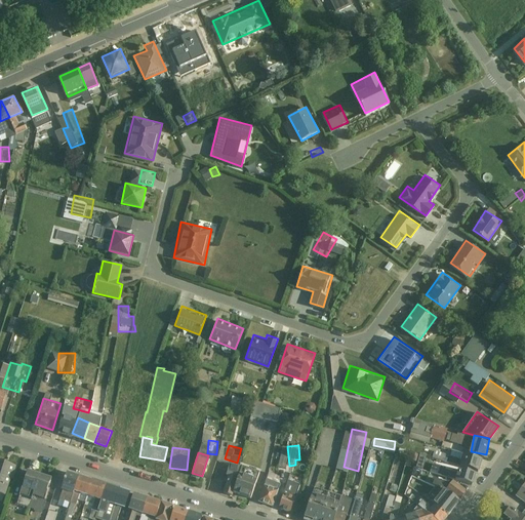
[(459,465),(478,470),(482,457),(462,452),(459,465)]
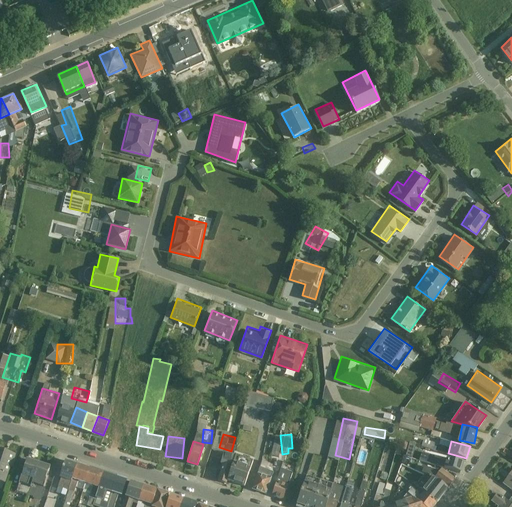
[(0,458),(0,478),(5,481),(15,452),(4,448),(0,458)]
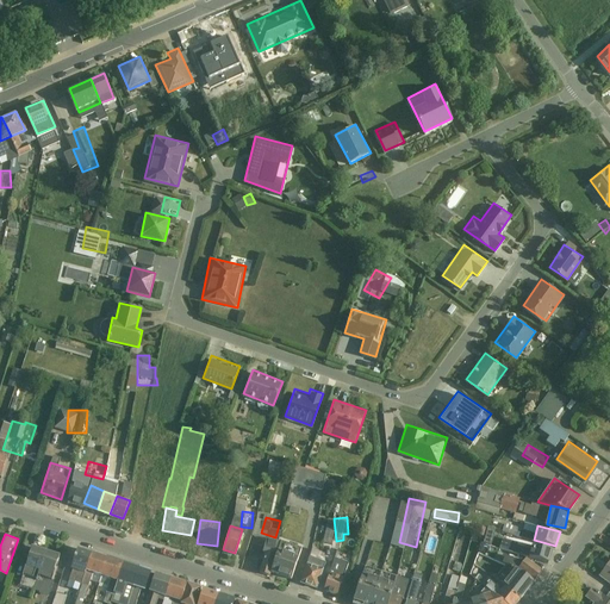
[(269,573),(271,570),(281,541),(267,536),(262,549),(265,550),(259,570),(269,573)]
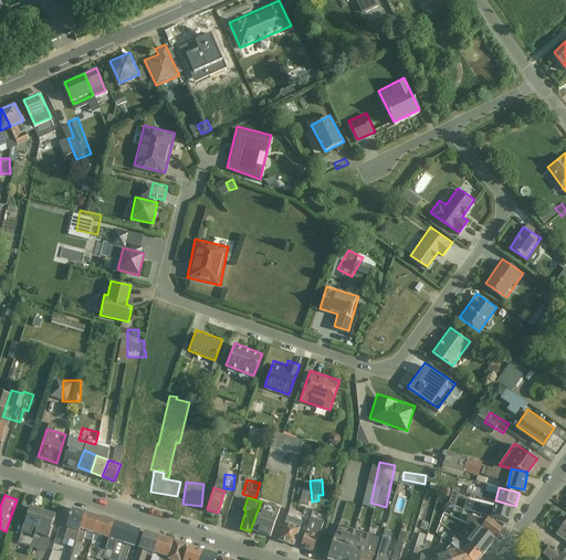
[(251,528),(271,535),(280,508),(261,502),(251,528)]
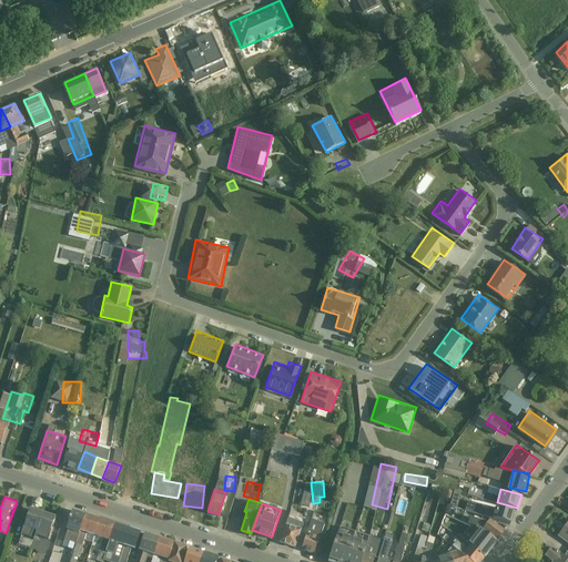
[(493,517),(510,522),(515,510),(496,504),(493,517)]
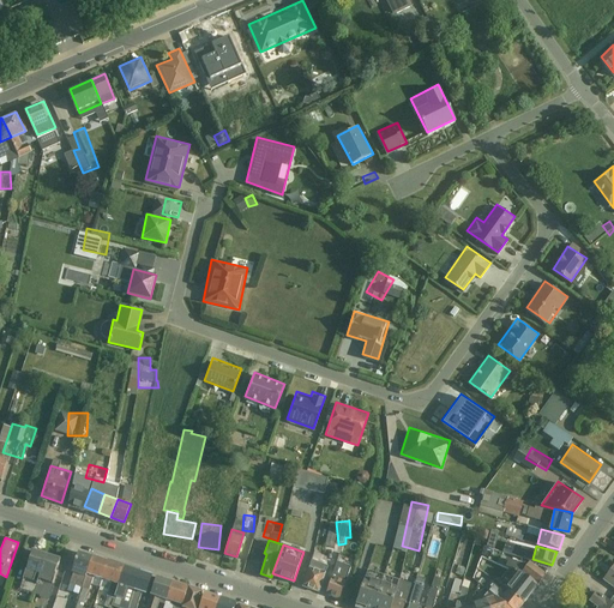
[(72,566),(85,571),(92,552),(78,547),(72,566)]
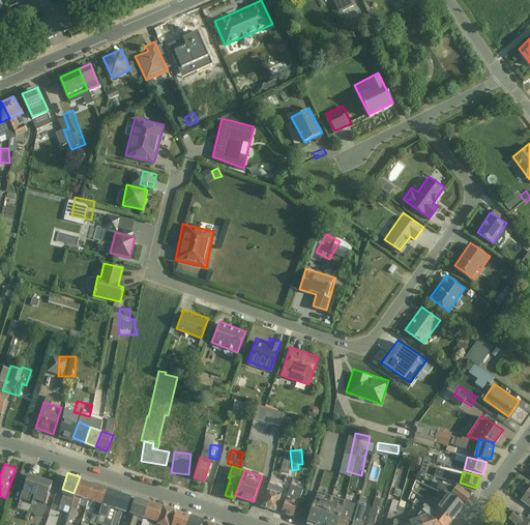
[(33,496),(39,477),(28,473),(22,492),(33,496)]
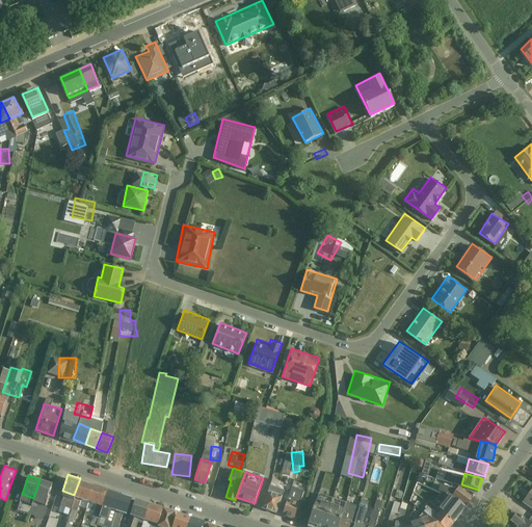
[(88,500),(95,483),(80,478),(74,495),(88,500)]
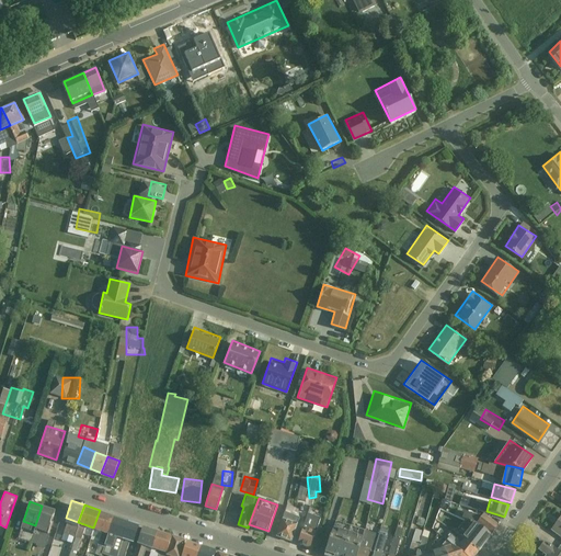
[(35,525),(48,530),(55,510),(42,506),(35,525)]
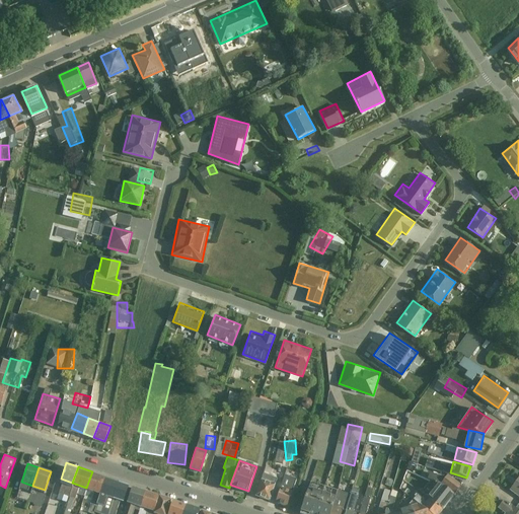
[(86,488),(100,493),(105,475),(92,471),(86,488)]
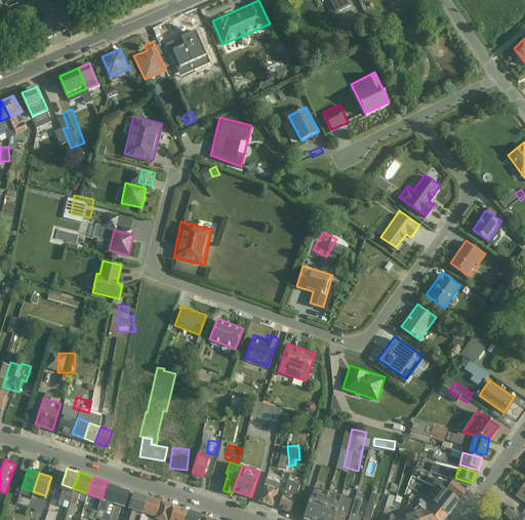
[(258,500),(273,504),(281,482),(266,477),(258,500)]
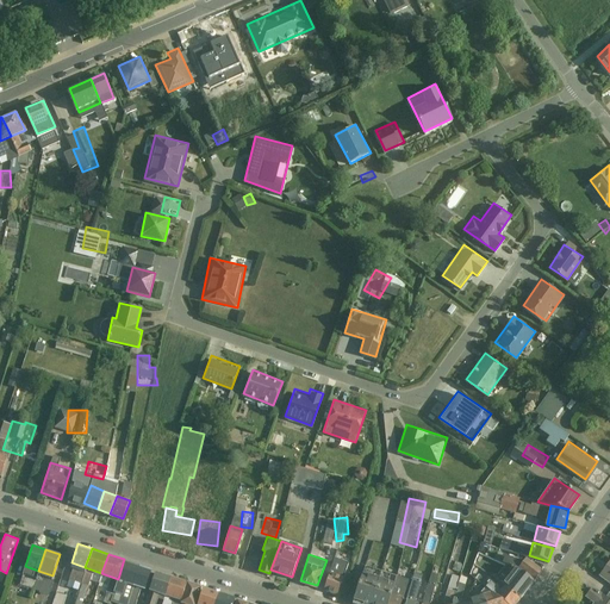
[(534,580),(542,568),(526,556),(517,567),(534,580)]
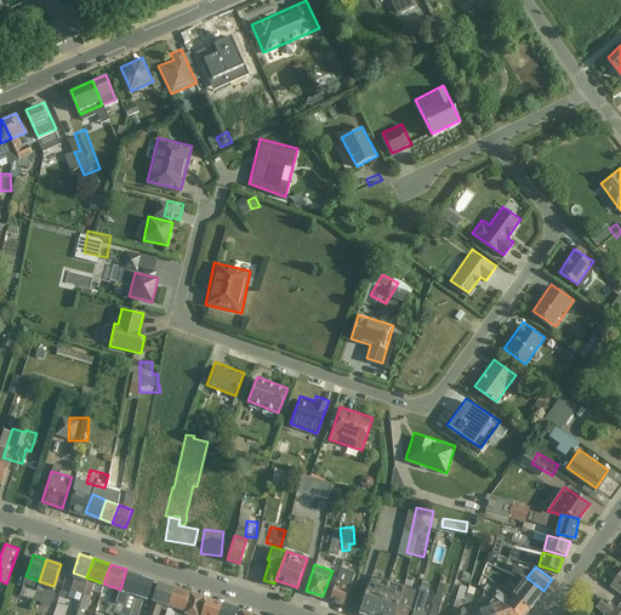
[(620,590),(620,567),(610,582),(620,590)]
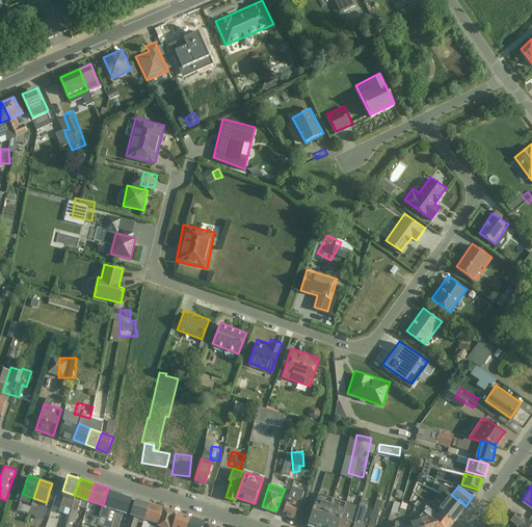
[(116,509),(122,493),(108,488),(103,505),(116,509)]
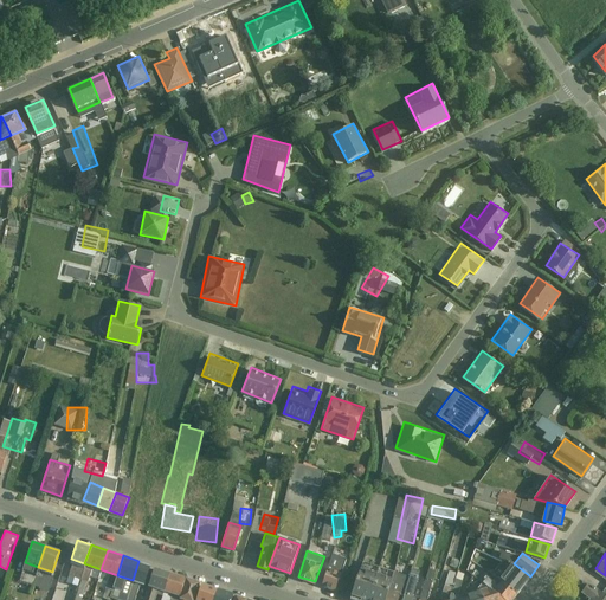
[(321,585),(335,589),(345,560),(336,557),(334,567),(327,565),(321,585)]
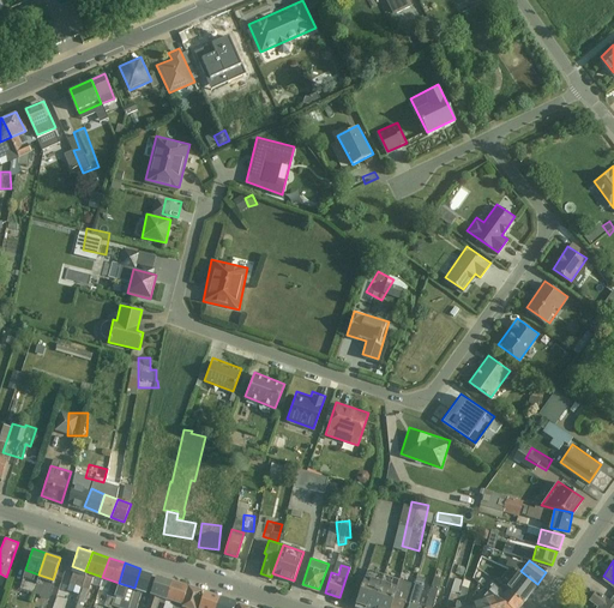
[(134,588),(146,593),(154,573),(140,569),(134,588)]
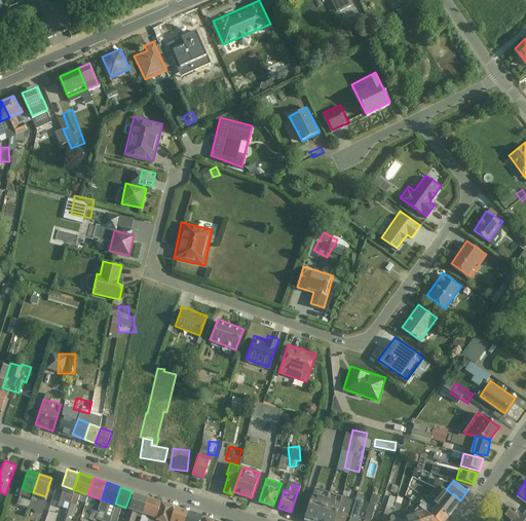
[(366,488),(360,512),(367,514),(374,491),(366,488)]
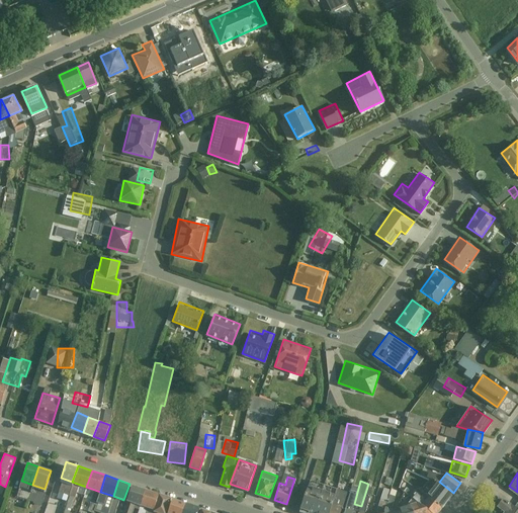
[(453,493),(439,482),(429,497),(443,507),(453,493)]
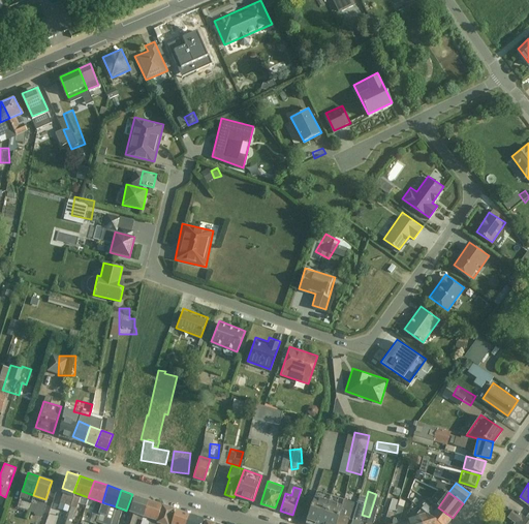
[(129,510),(144,516),(150,500),(135,494),(129,510)]
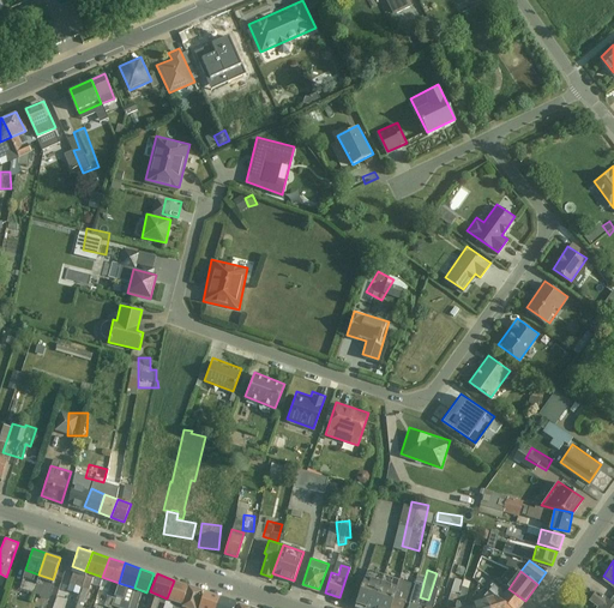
[(435,603),(445,606),(452,577),(443,575),(435,603)]
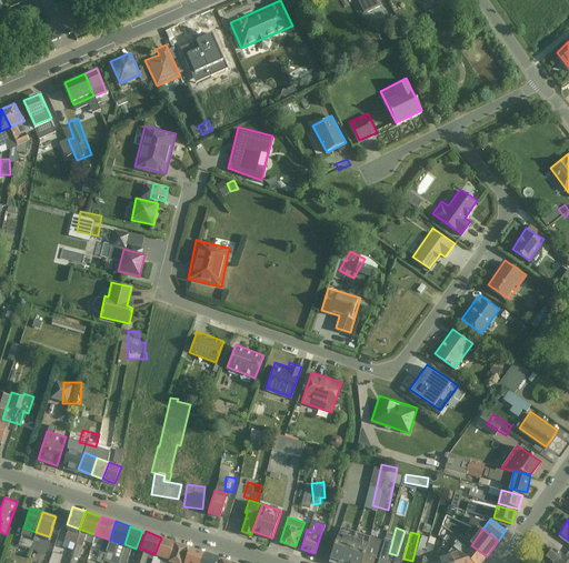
[(429,532),(426,550),(433,551),(438,534),(429,532)]
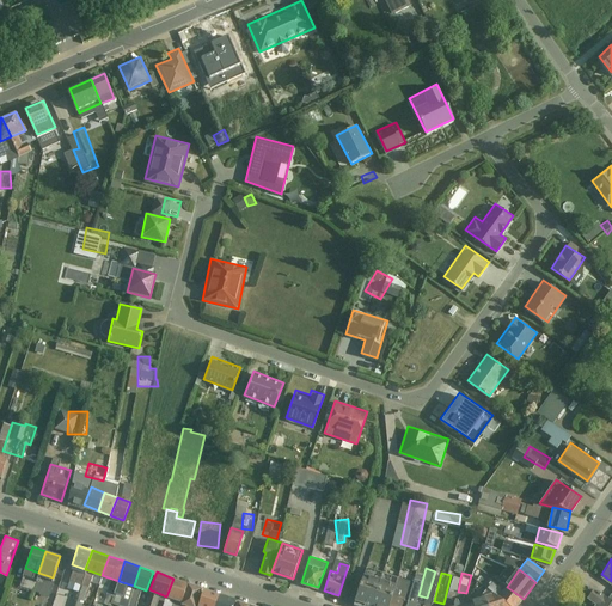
[(181,601),(188,583),(173,579),(166,597),(181,601)]
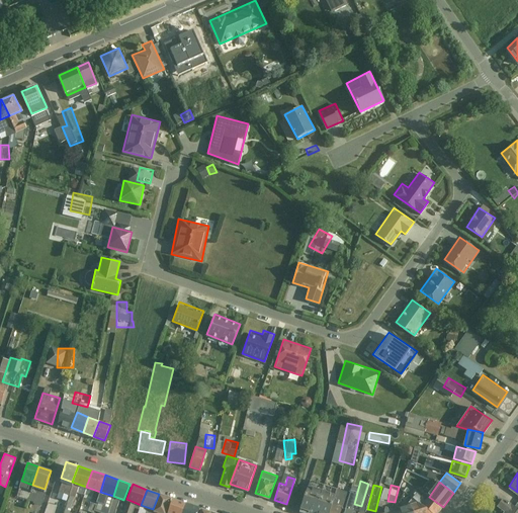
[(299,511),(305,512),(315,512),(320,497),(306,492),(299,511)]
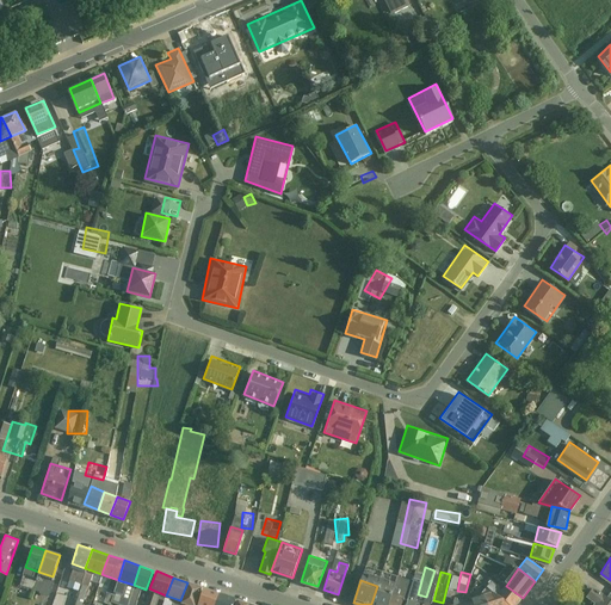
[(180,600),(191,604),(195,604),(202,588),(187,582),(180,600)]
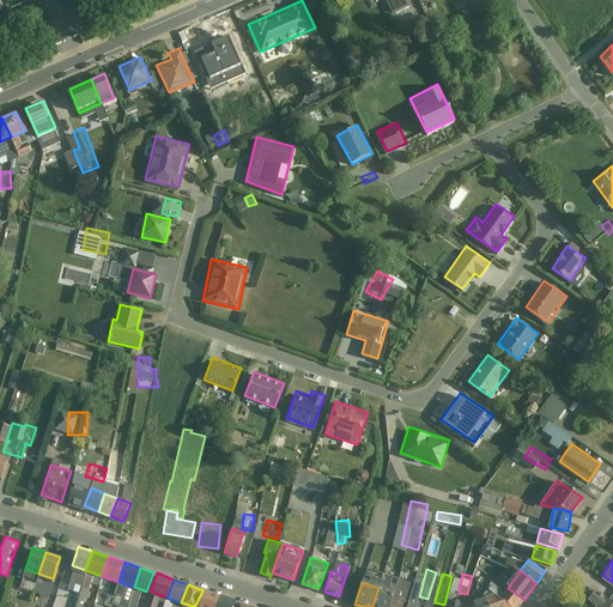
[(612,606),(612,599),(595,587),(588,598),(596,604),(593,606),(612,606)]
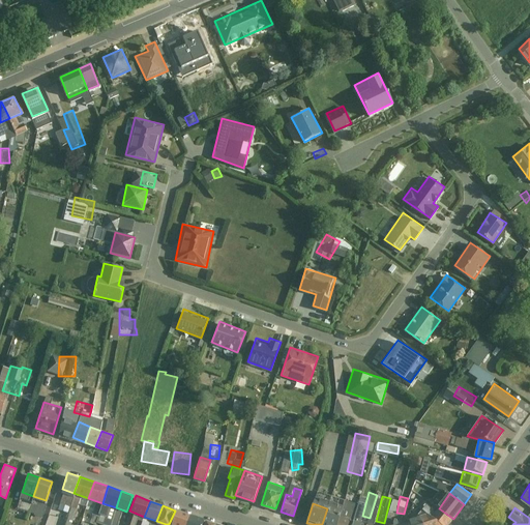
[(337,524),(342,513),(327,508),(322,524),(337,524)]
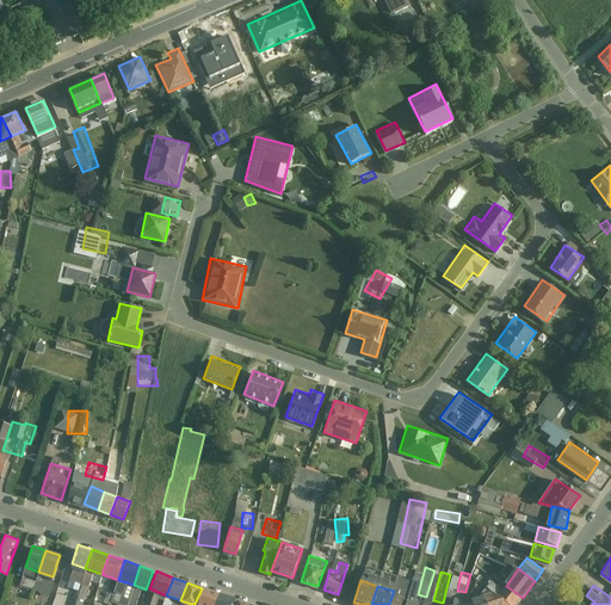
[(506,604),(517,604),(523,598),(506,586),(497,598),(506,604)]
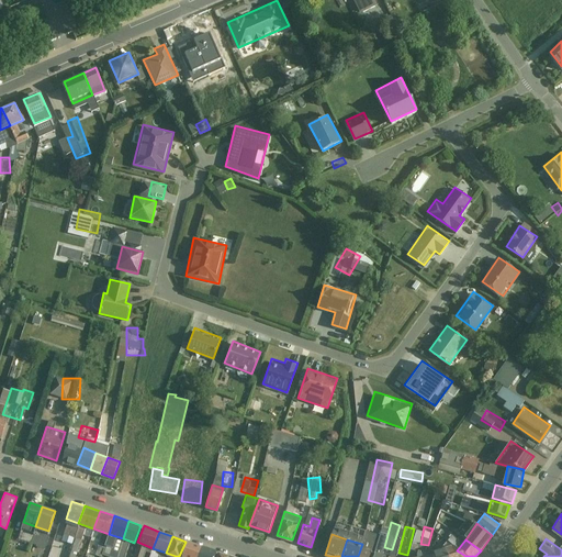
[(199,556),(203,546),(188,542),(182,556),(199,556)]
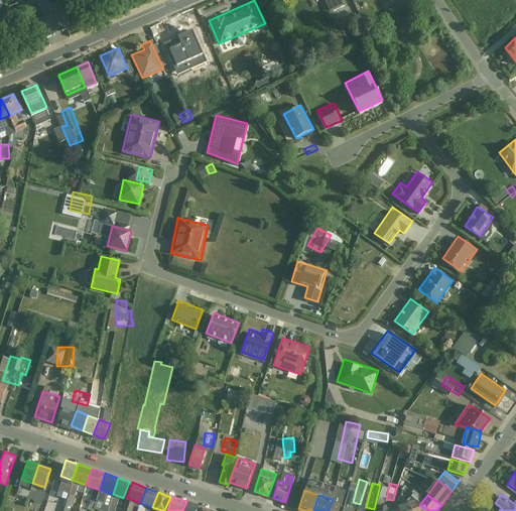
[(329,510),(338,510),(342,502),(333,499),(329,510)]
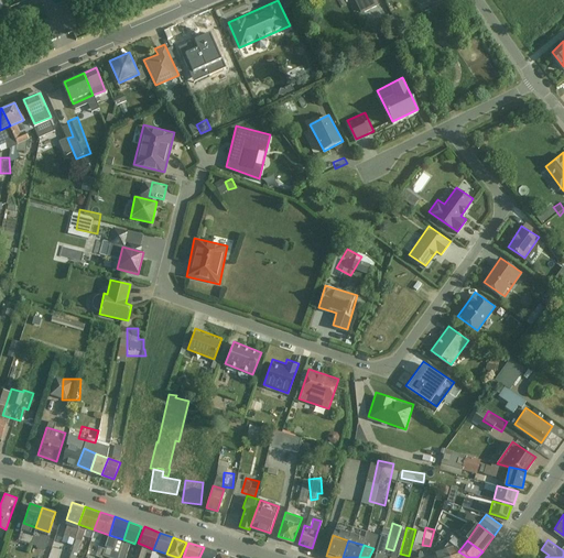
[(199,557),(214,557),(217,551),(204,547),(199,557)]
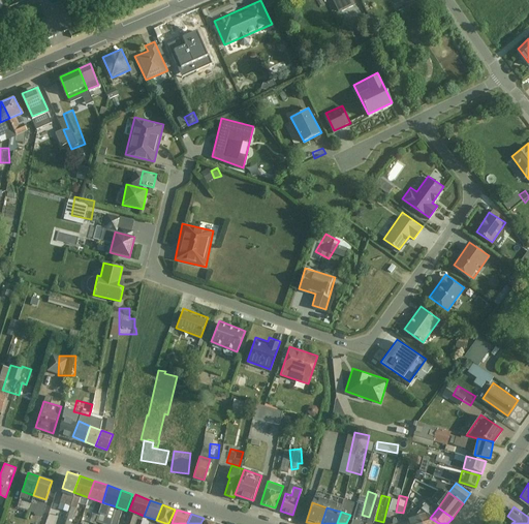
[(423,523),(438,523),(430,518),(426,514),(419,516),(423,523)]
